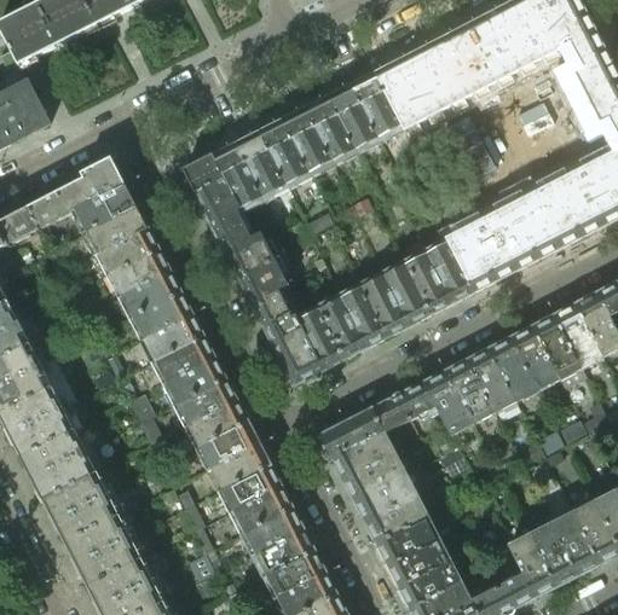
[(41,0),(36,3),(57,44),(97,23),(85,0),(41,0)]
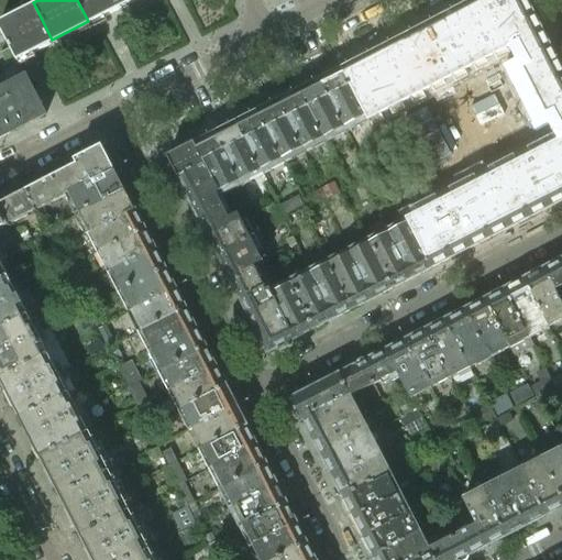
[(77,0),(88,21),(123,3),(121,0),(77,0)]
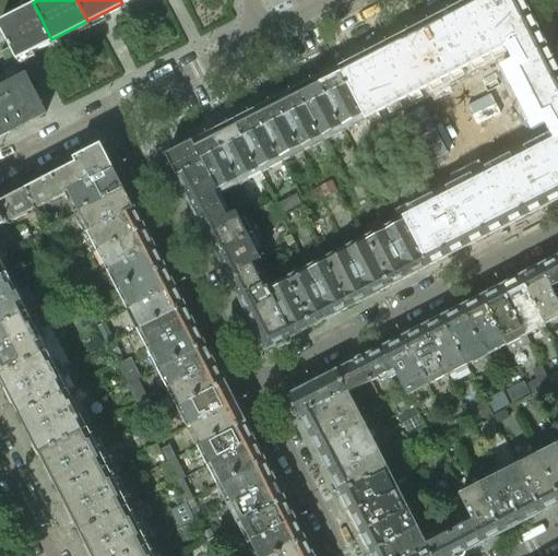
[(461,0),(441,10),(469,62),(488,52),(461,0)]
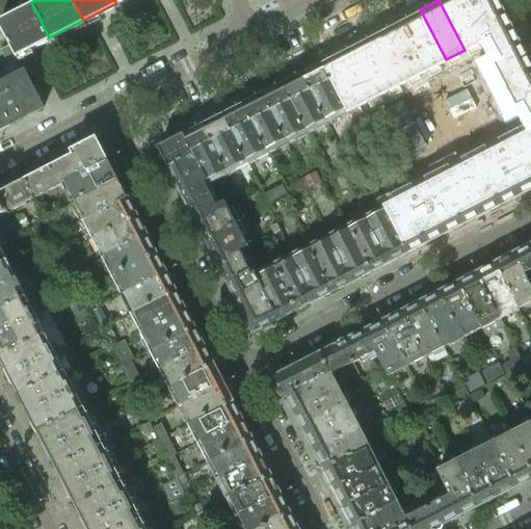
[(439,0),(465,50),(484,40),(482,35),(463,0),(439,0)]
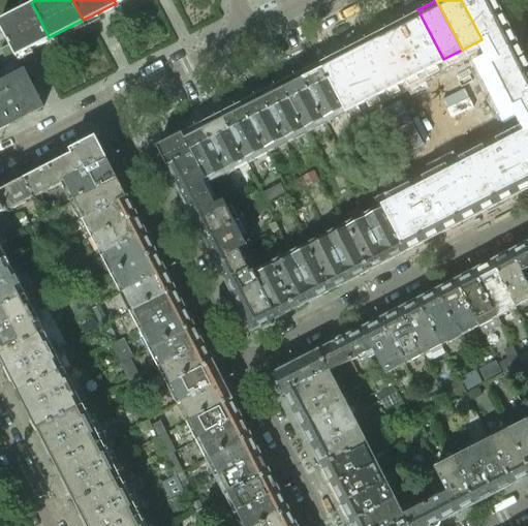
[(505,22),(494,0),(461,0),(479,35),(483,33),(505,22)]
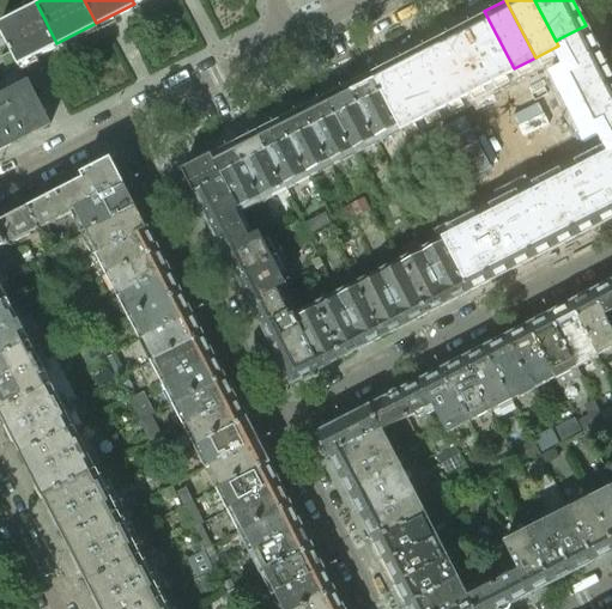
[(0,29),(18,62),(56,43),(36,2),(0,20),(0,29)]
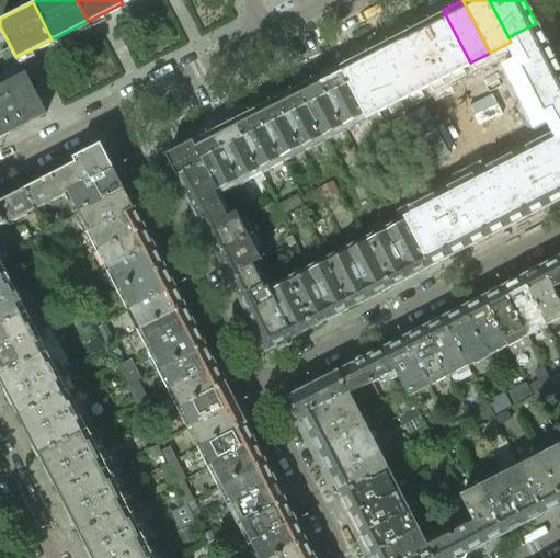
[(443,10),(422,21),(449,73),(470,63),(443,10)]
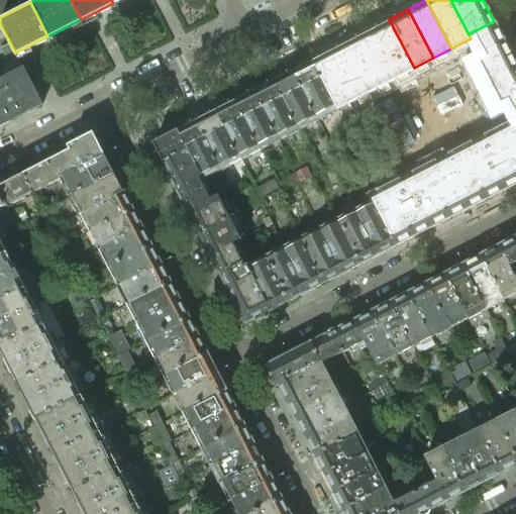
[(389,19),(369,29),(394,78),(414,68),(389,19)]
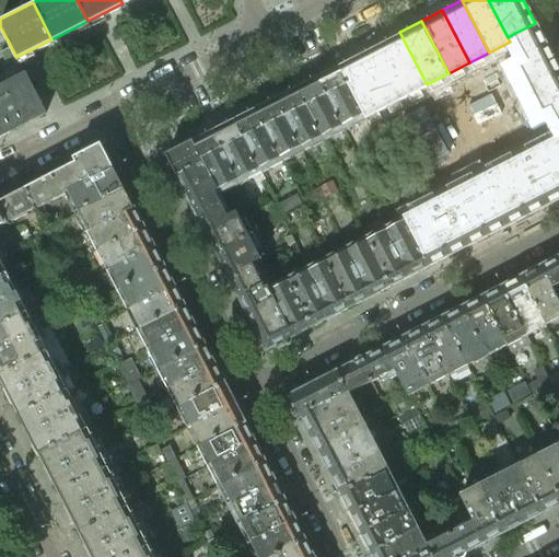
[(546,45),(540,33),(535,23),(511,35),(512,39),(515,47),(521,57),(546,45)]
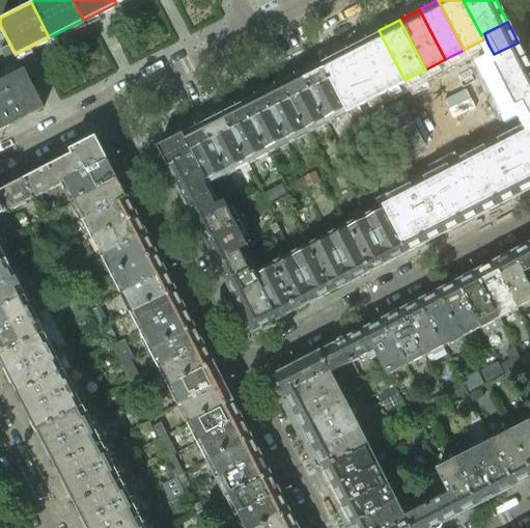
[(379,30),(360,40),(386,90),(405,80),(379,30)]
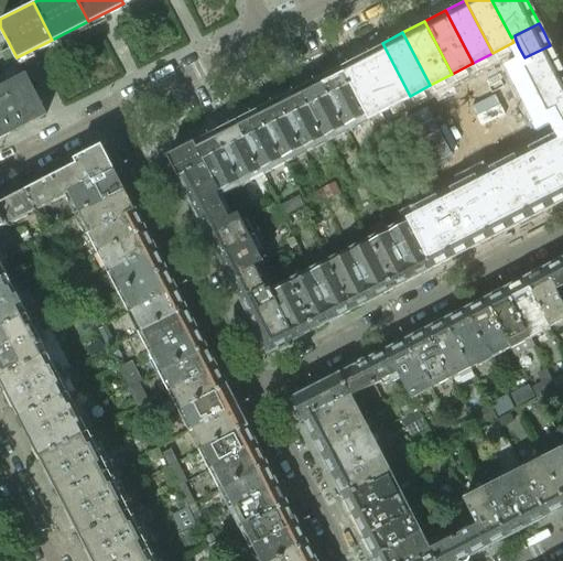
[(382,43),(360,54),(388,107),(410,96),(382,43)]
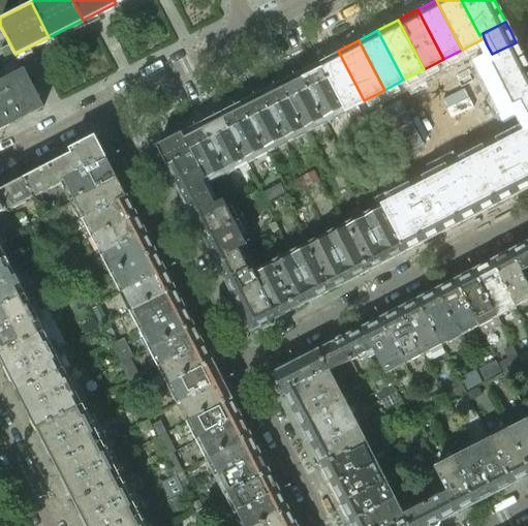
[(527,67),(527,65),(516,42),(492,54),(494,57),(488,60),(486,61),(490,67),(480,72),(489,88),(527,67)]
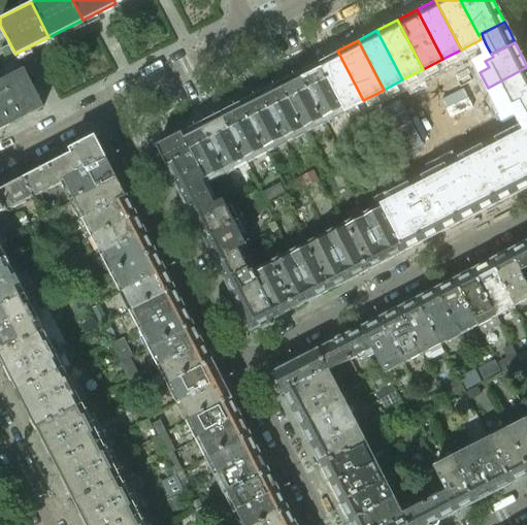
[(493,57),(491,54),(486,44),(481,47),(487,60),(493,57)]
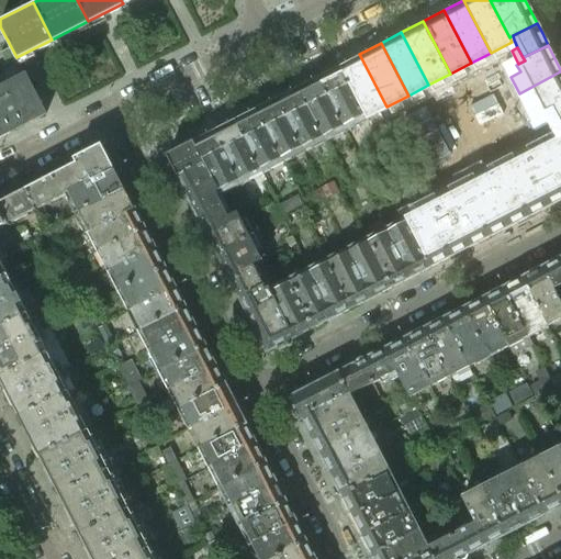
[(359,54),(339,64),(367,116),(386,107),(359,54)]
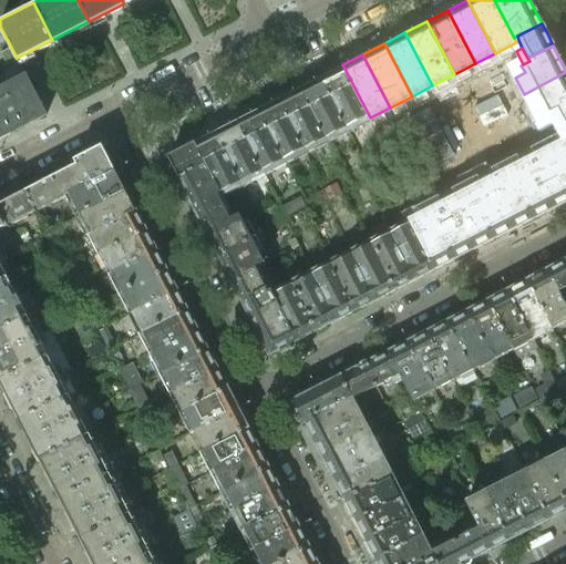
[(342,64),(321,75),(349,129),(370,118),(342,64)]
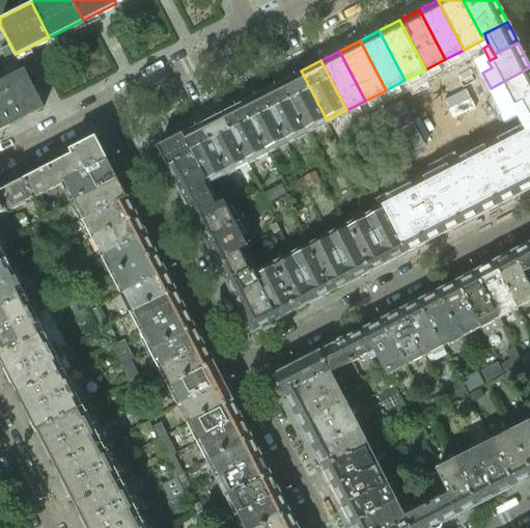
[(529,99),(529,67),(491,88),(497,103),(506,98),(510,106),(519,102),(521,105),(529,99)]
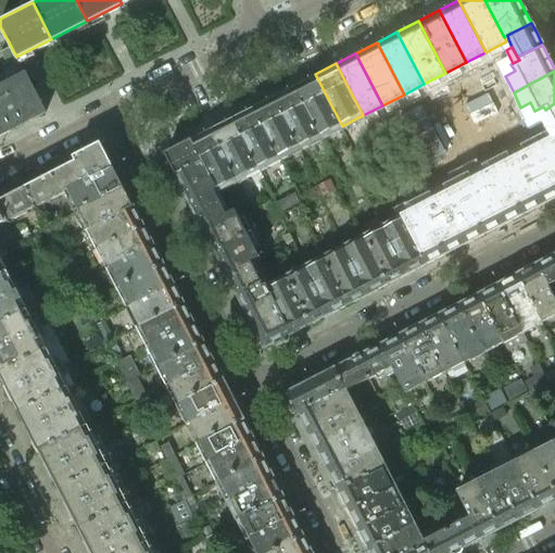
[(25,74),(0,86),(0,89),(19,124),(43,111),(25,74)]
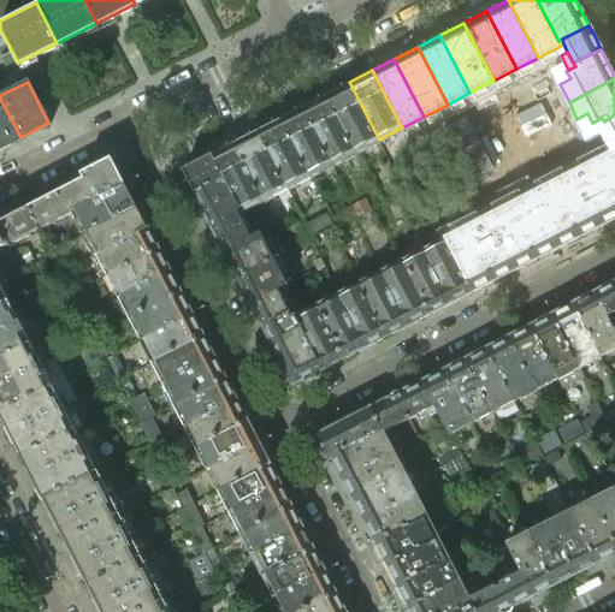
[(349,82),(326,94),(356,152),(379,140),(349,82)]
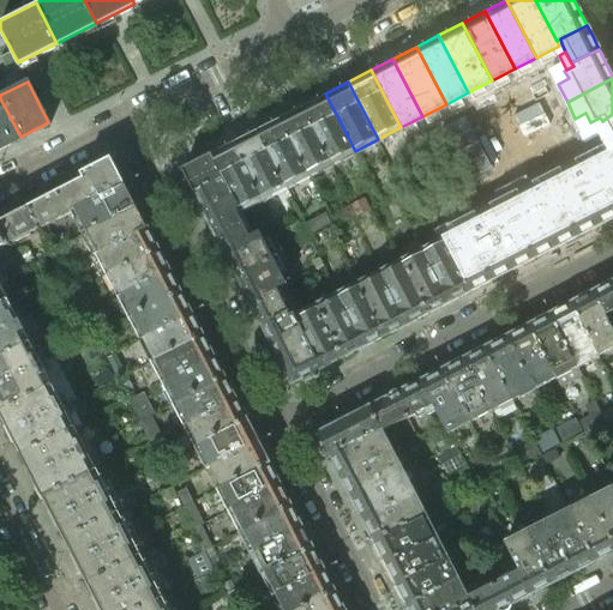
[(325,94),(302,104),(332,162),(355,151),(325,94)]
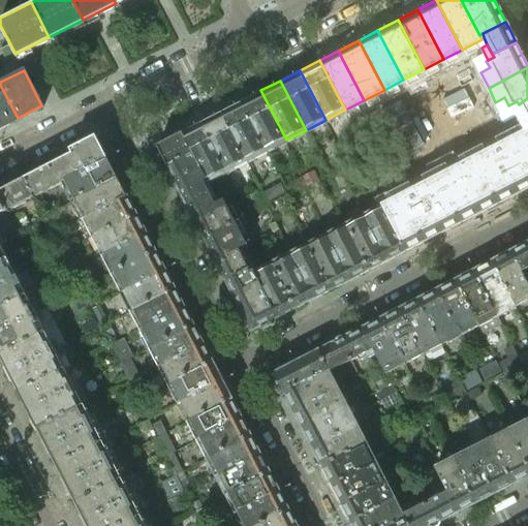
[(0,126),(18,118),(0,85),(0,126)]
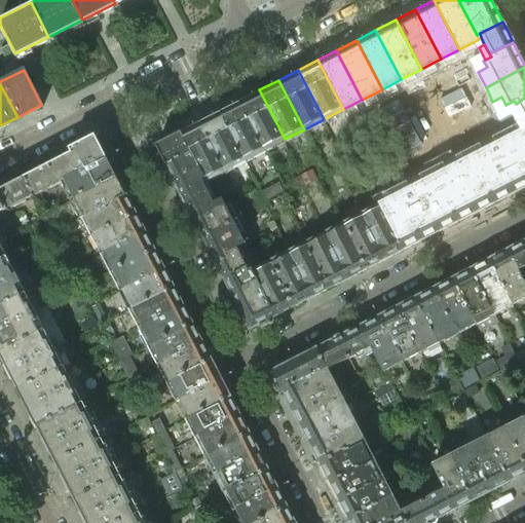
[(449,103),(441,84),(421,94),(429,112),(449,103)]
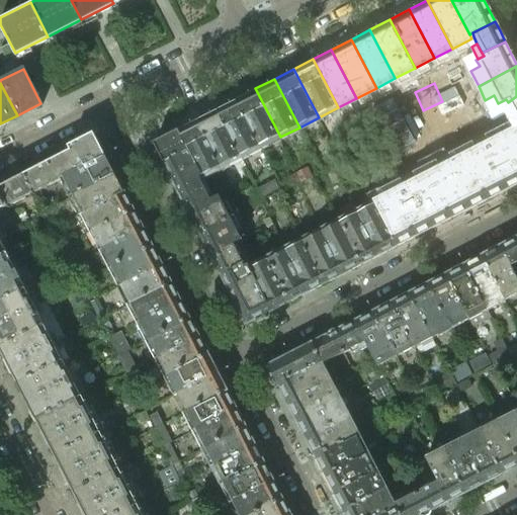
[(255,88),(236,98),(261,147),(280,137),(255,88)]
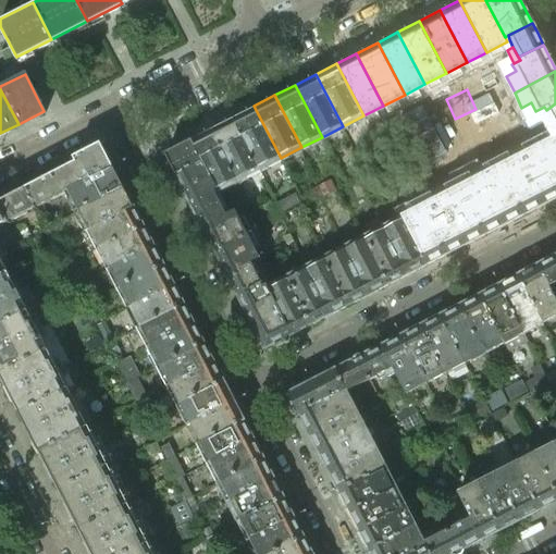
[(555,103),(546,110),(555,128),(555,133),(554,134),(555,136),(555,103)]
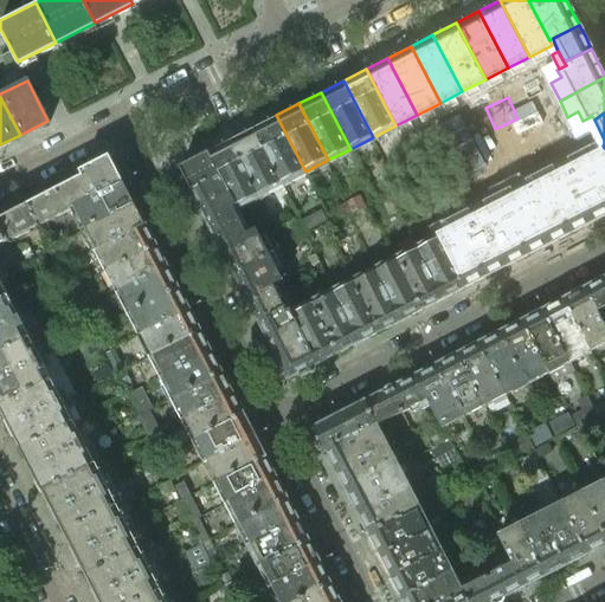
[(276,115),(253,127),(283,183),(306,172),(276,115)]
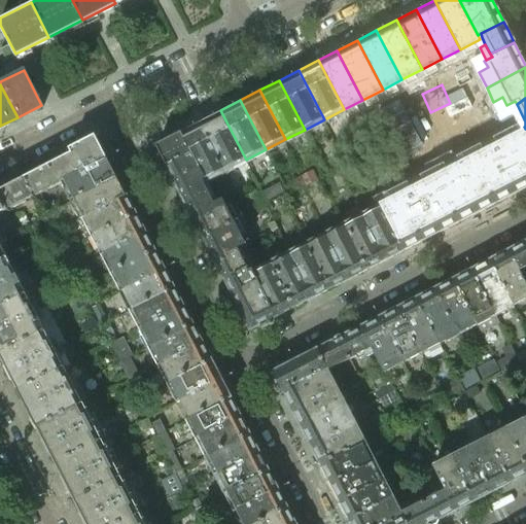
[(411,119),(404,103),(381,114),(389,130),(411,119)]
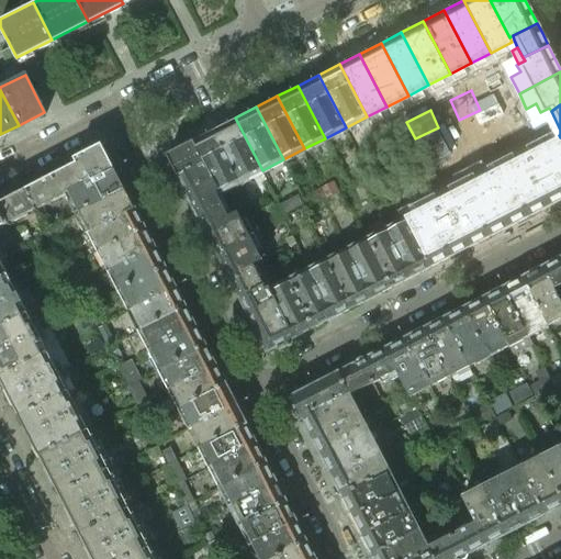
[(528,134),(518,113),(503,120),(514,142),(528,134)]
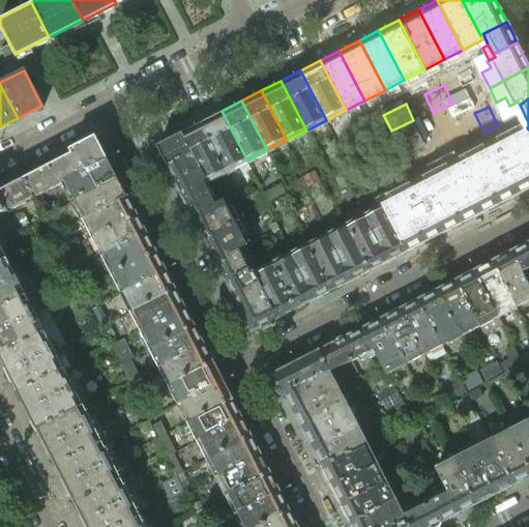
[(222,111),(202,121),(228,171),(247,160),(222,111)]
